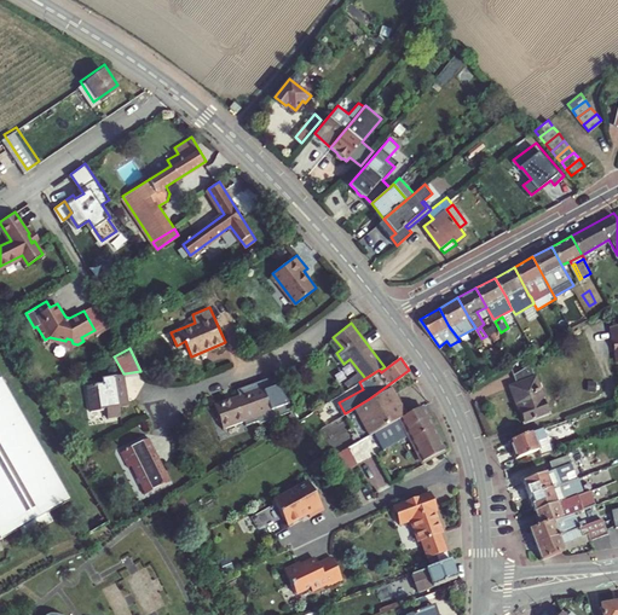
[(512,386),(525,422),(549,412),(531,363),(514,373),(518,383),(512,386)]
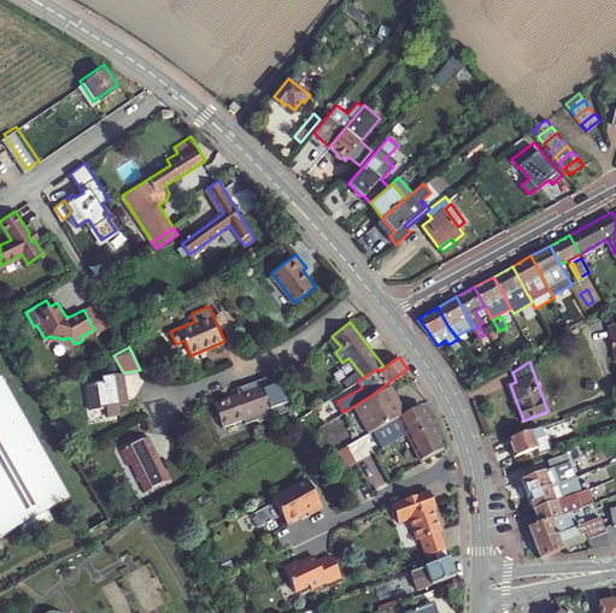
[(364,377),(358,370),(344,381),(348,387),(358,381),(364,377)]
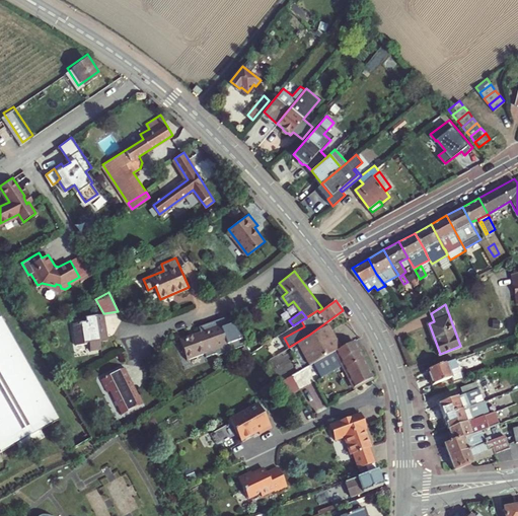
[(108,339),(104,313),(103,313),(85,316),(86,321),(73,323),(76,344),(89,342),(91,350),(101,348),(100,340),(108,339)]
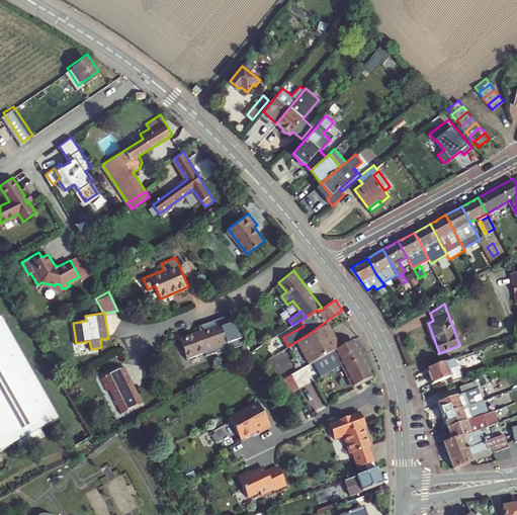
[(59,418),(0,315),(0,449),(0,450),(17,441),(21,448),(46,435),(41,427),(59,418)]
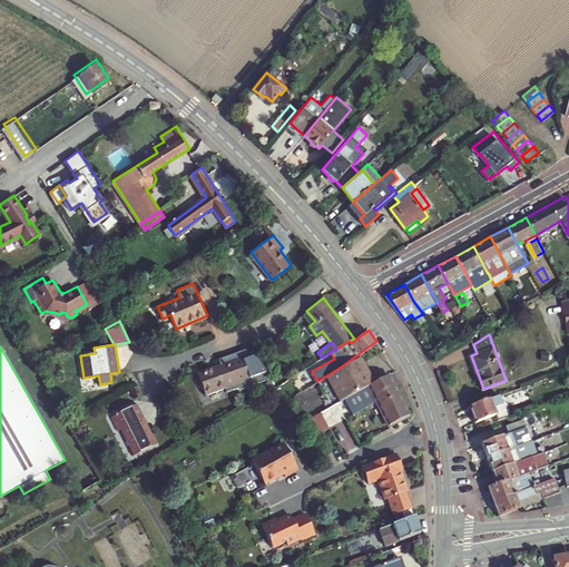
[(271,378),(251,346),(219,358),(222,363),(198,371),(206,394),(226,387),(227,391),(237,387),(241,389),(271,378)]
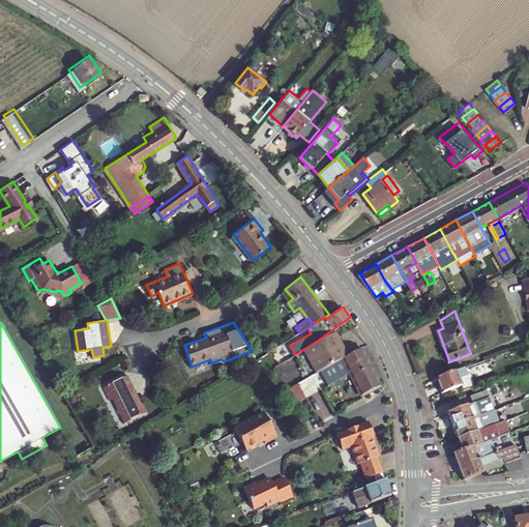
[(326,367),(348,354),(335,331),(316,342),(297,353),(310,376),(321,370),(326,367)]
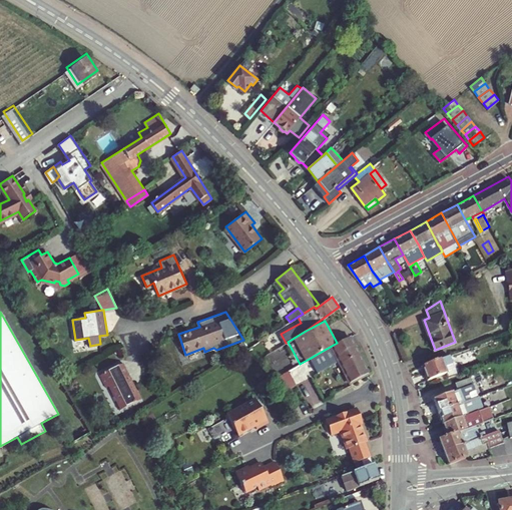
[(337,343),(316,355),(323,369),(339,360),(351,382),(369,372),(350,336),(337,343)]
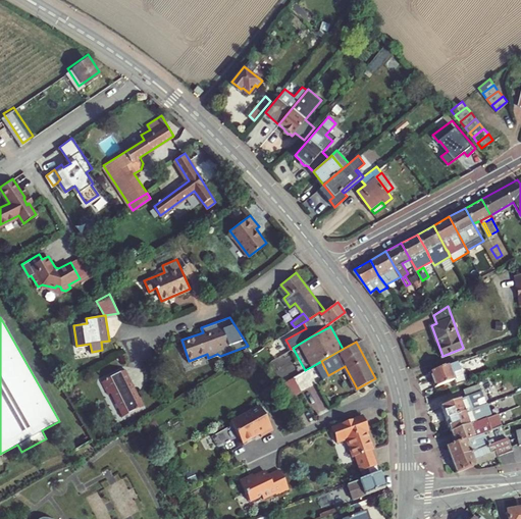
[(430,370),(435,385),(455,378),(457,382),(469,378),(462,359),(430,370)]
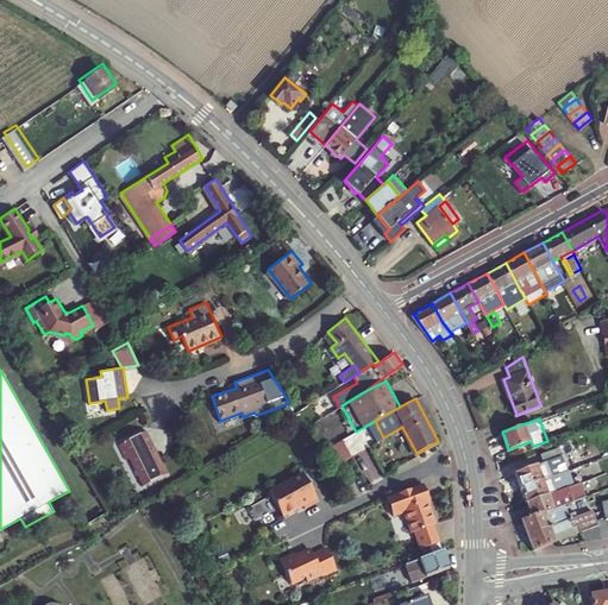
[(369,424),(377,441),(383,438),(375,421),(369,424)]
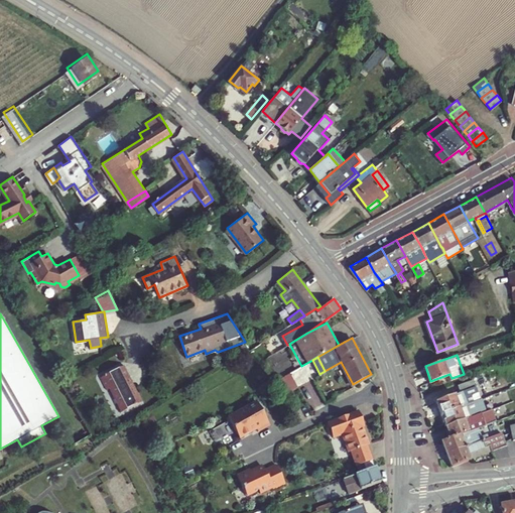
[(142,399),(122,364),(101,375),(108,388),(110,387),(123,410),(142,399)]
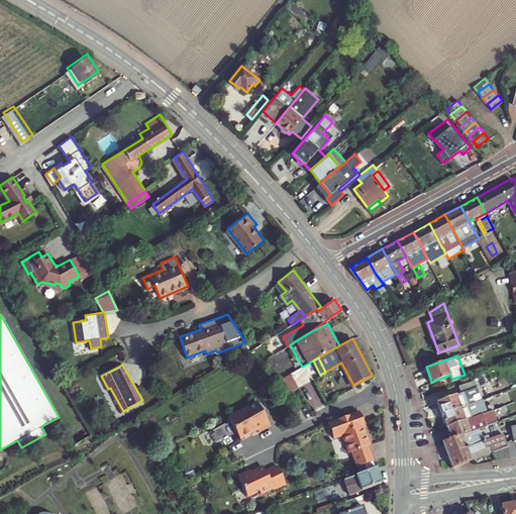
[(284,392),(298,384),(295,379),(291,373),(278,381),(284,392)]
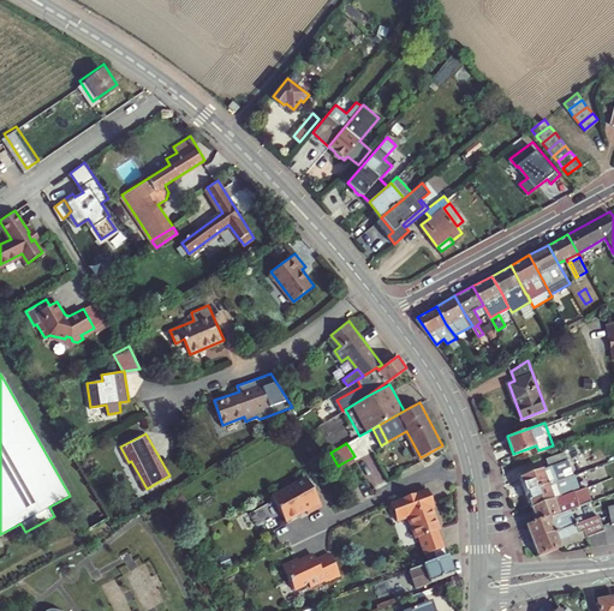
[(520,477),(526,491),(565,477),(562,469),(571,466),(565,450),(547,457),(549,466),(520,477)]
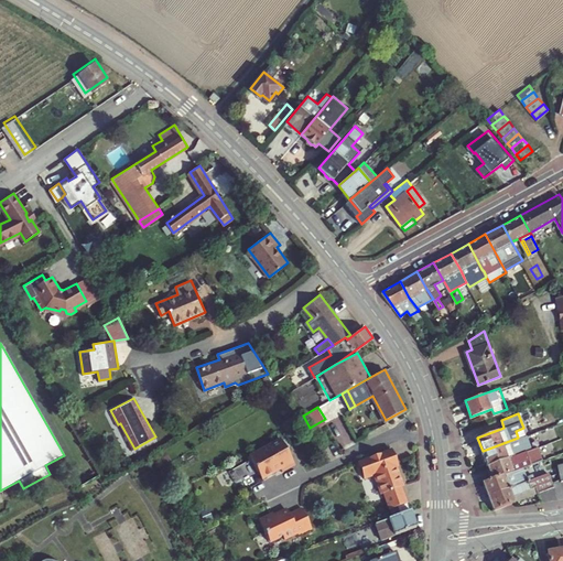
[(311,431),(326,422),(325,419),(310,428),(311,431)]
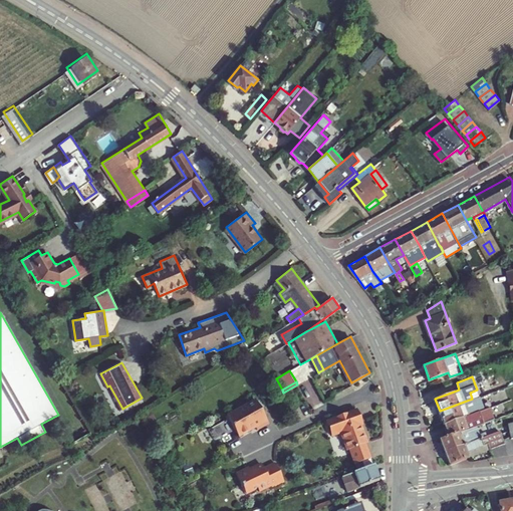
[(440,411),(445,423),(485,408),(481,396),(479,397),(472,399),(440,411)]
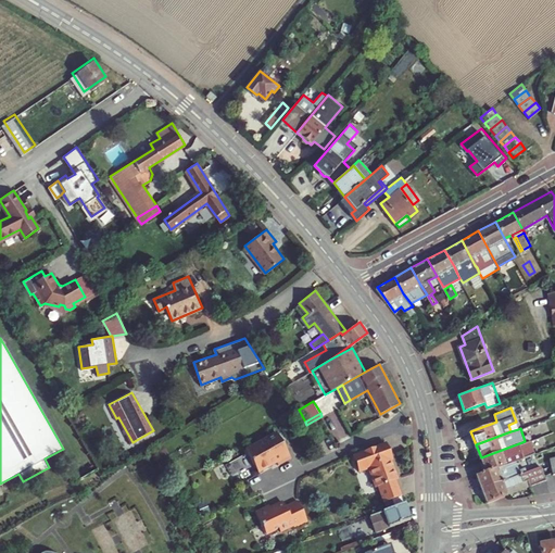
[(247,448),(259,470),(277,461),(279,464),(291,456),(277,430),(247,448)]
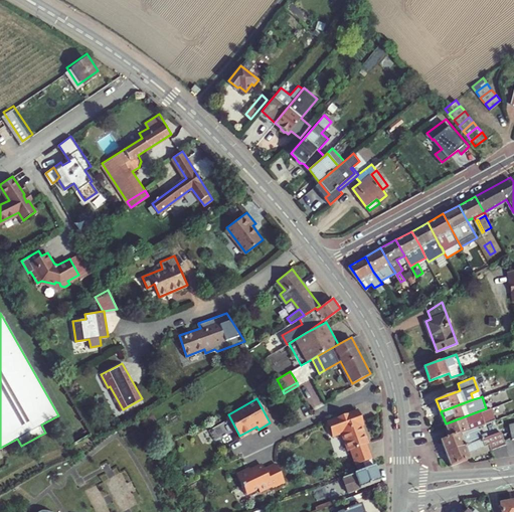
[(326,416),(332,431),(341,428),(347,445),(350,444),(355,459),(356,459),(359,467),(373,461),(371,454),(365,438),(368,438),(361,419),(363,418),(358,404),(326,416)]
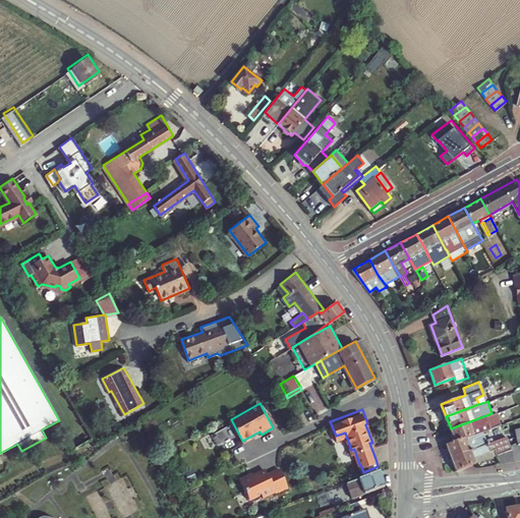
[(451,428),(455,441),(483,430),(490,427),(489,423),(500,419),(497,411),(492,413),(451,428)]
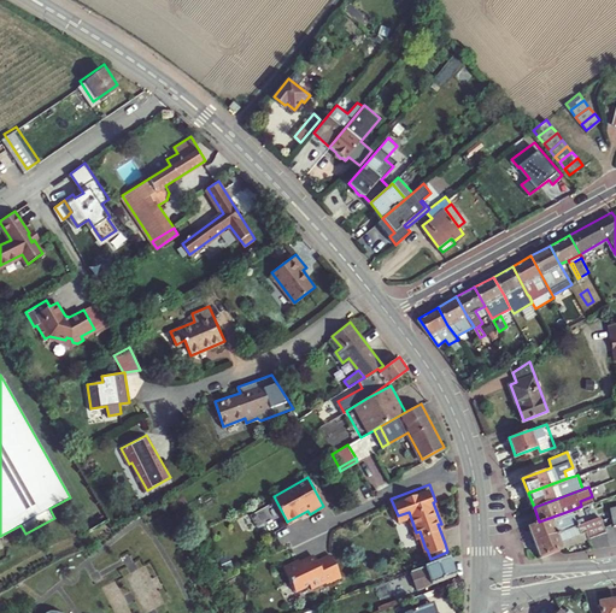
[(539,522),(529,525),(534,541),(557,532),(586,522),(584,517),(576,519),(573,510),(539,522)]
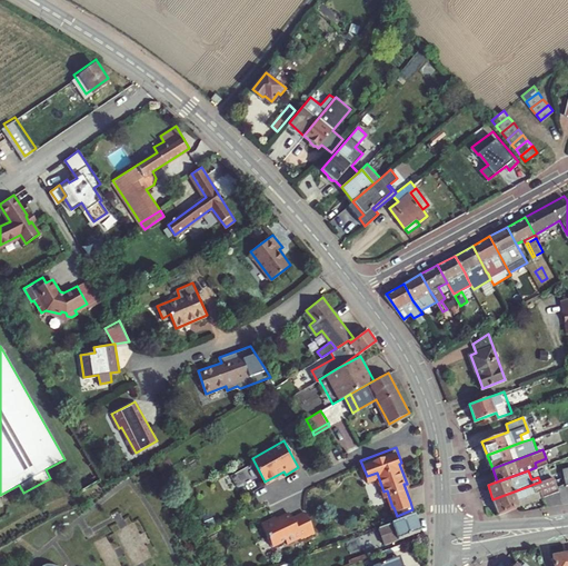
[(546,479),(551,494),(559,490),(554,476),(546,479)]
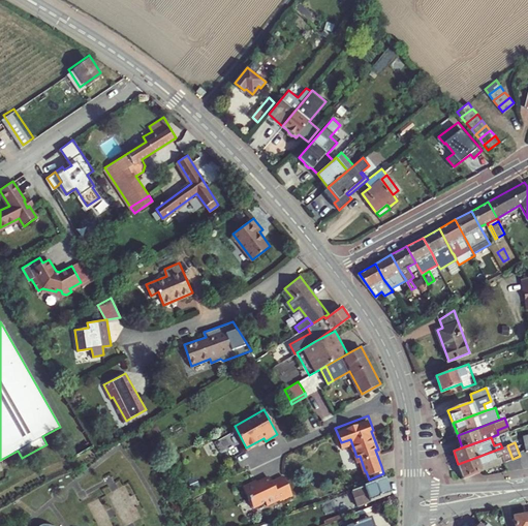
[(458,464),(463,476),(483,470),(480,464),(502,456),(504,462),(513,459),(507,445),(502,447),(477,457),(458,464)]
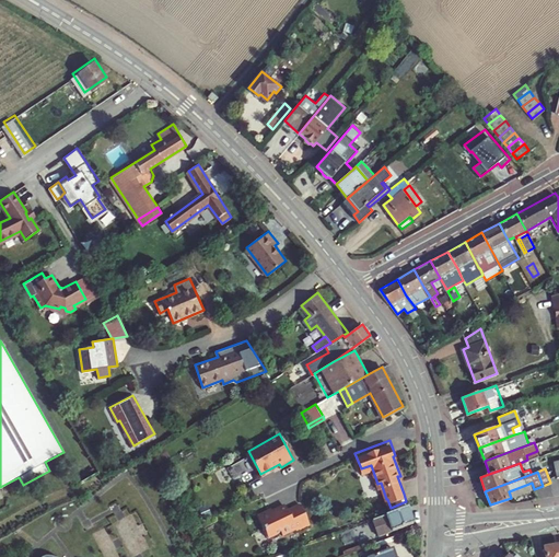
[(509,491),(511,498),(534,489),(532,483),(509,491)]
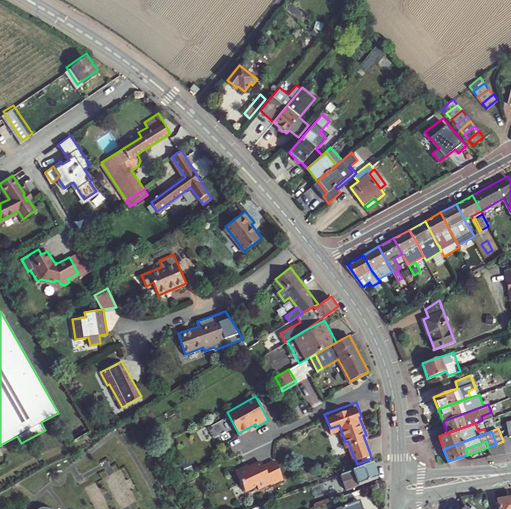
[(261,459),(255,462),(255,463),(250,466),(249,465),(248,463),(235,469),(245,489),(257,483),(259,487),(271,481),(272,483),(284,477),(274,458),(263,464),(261,459)]
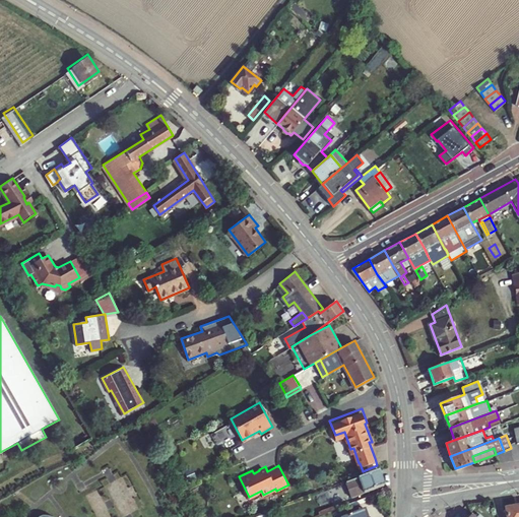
[(384,480),(379,465),(377,465),(363,471),(346,477),(352,493),(384,480)]
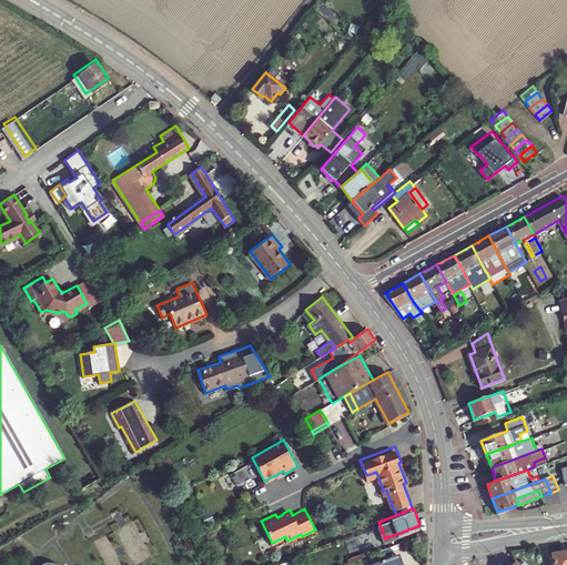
[(402,564),(396,551),(372,560),(373,564),(402,564)]
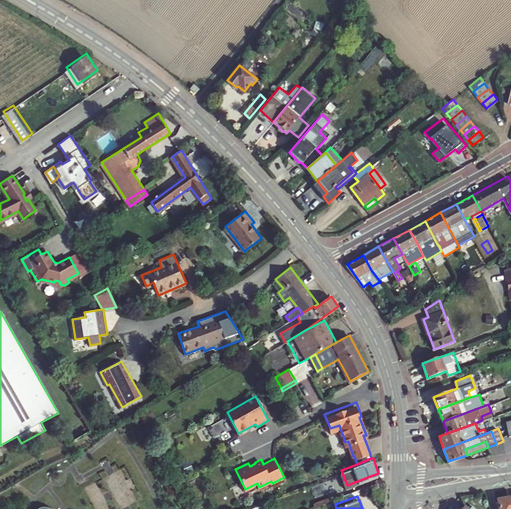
[(510,496),(498,499),(499,508),(510,508),(510,496)]
